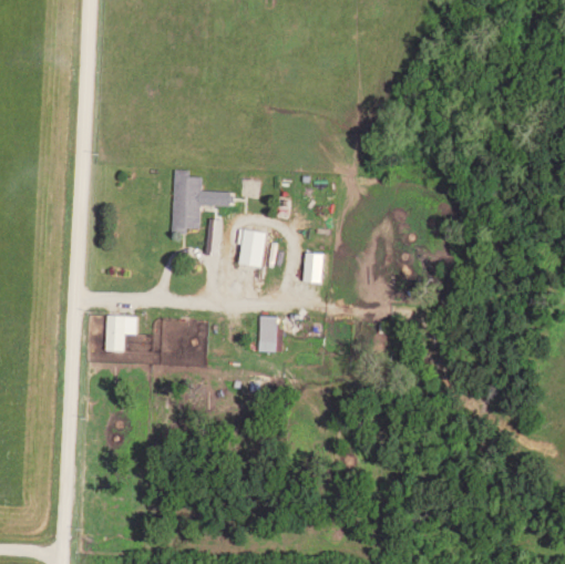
[(199,229),(201,205),(228,206),(228,193),(201,192),(201,177),(189,177),(189,171),(174,171),(172,228),(199,229)]
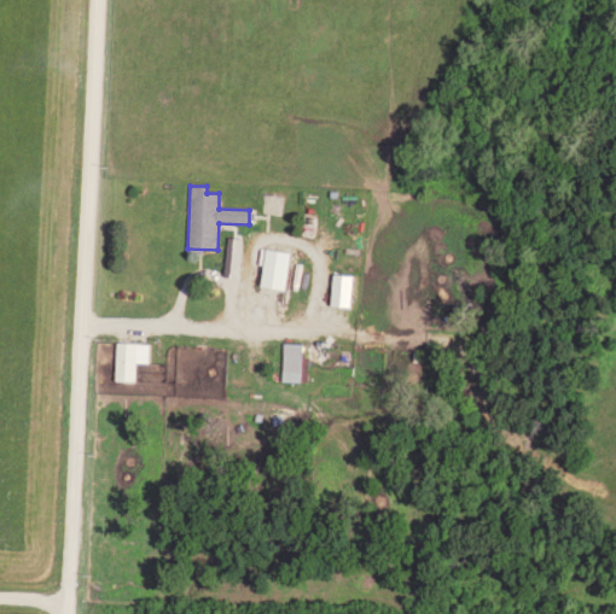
[(238,279),(239,239),(226,239),(225,279),(238,279)]
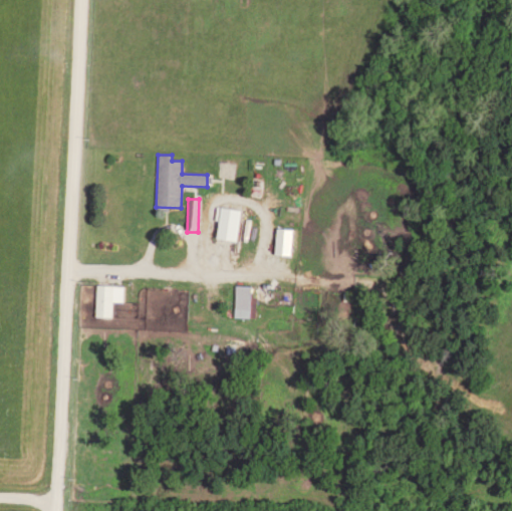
[(237,243),(242,212),(216,207),(214,222),(219,222),(216,239),(237,243)]
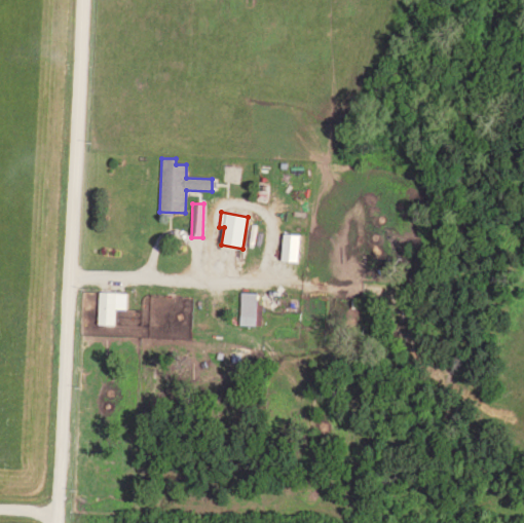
[(281,262),(298,263),(299,235),(283,234),(281,262)]
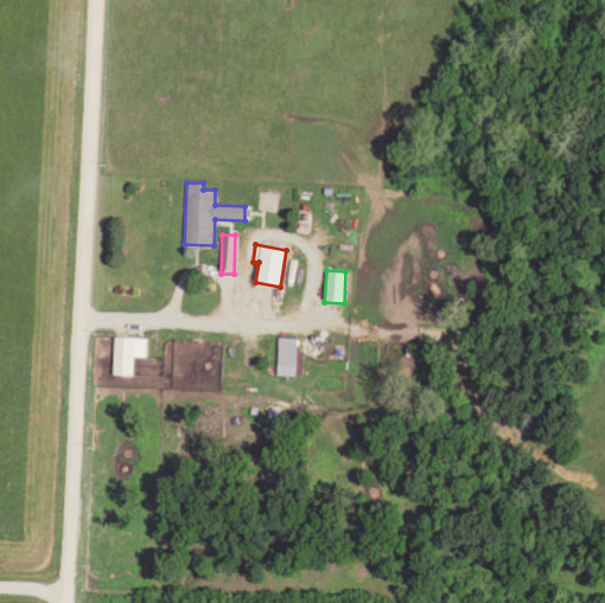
[(133,377),(133,358),(146,358),(146,339),(114,338),(113,376),(133,377)]
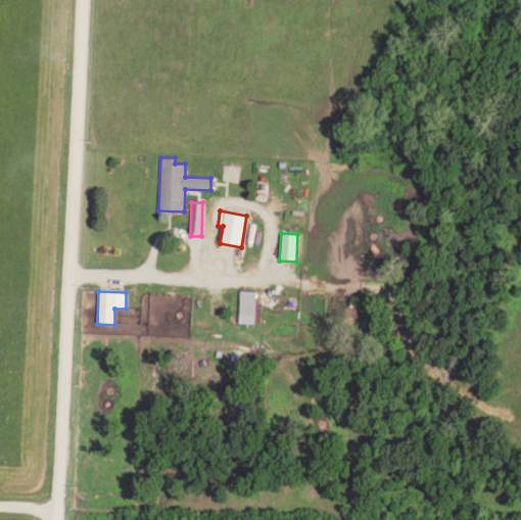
[(238,324),(253,325),(254,292),(239,291),(238,324)]
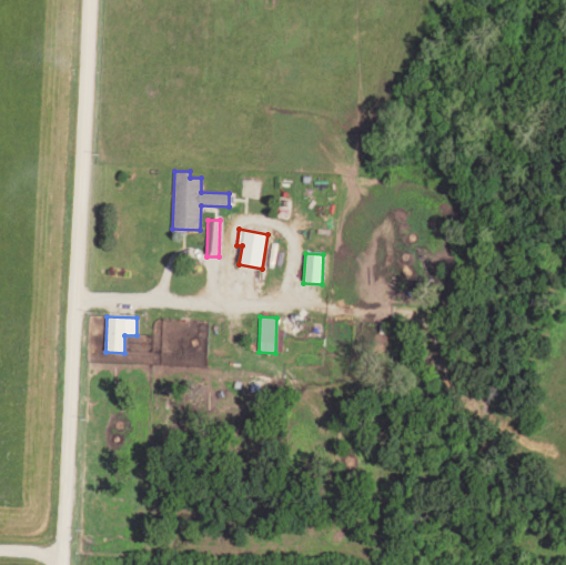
All buildings are outlined.
